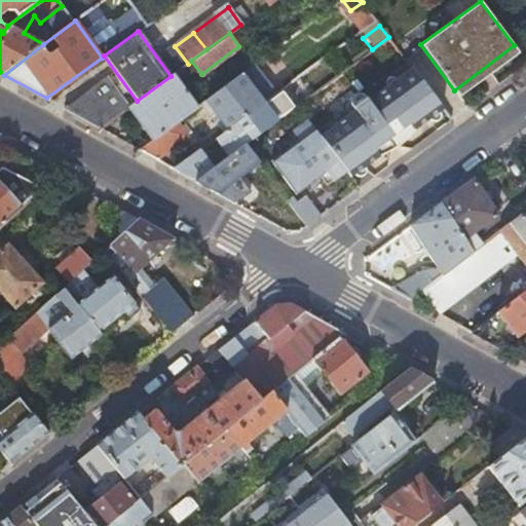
[(518,51),(514,45),(454,90),(459,97),(518,51)]
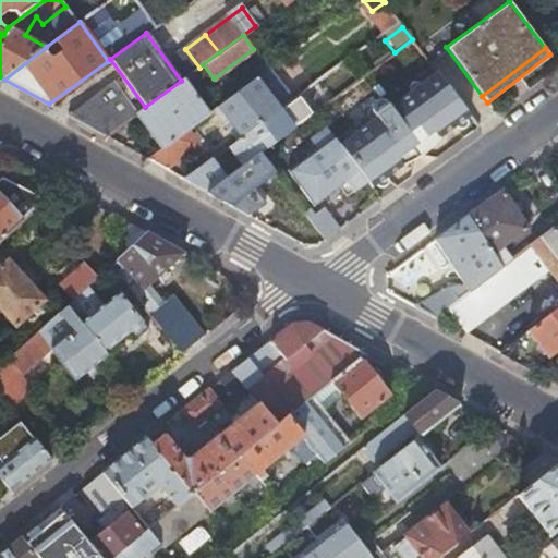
[(265,80),(261,73),(218,104),(242,135),(276,109),(258,85),(265,80)]
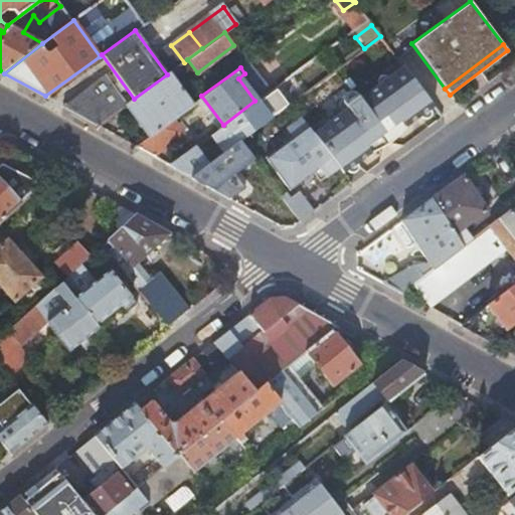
[(192,104),(192,103),(170,72),(167,74),(134,99),(126,105),(125,106),(148,137),(172,119),(192,104)]
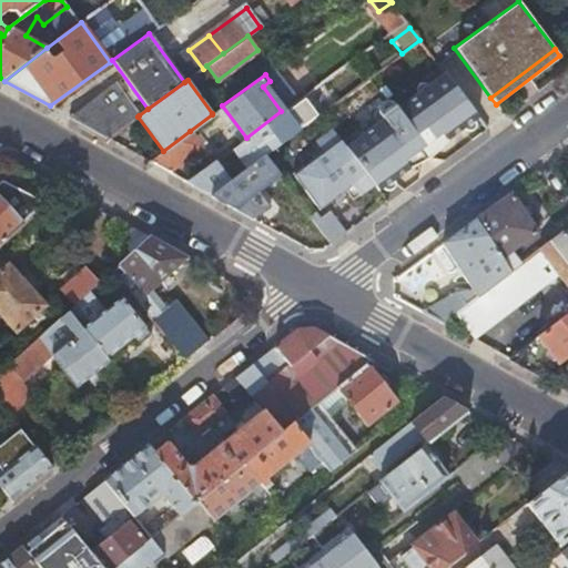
[(108,139),(138,117),(139,115),(114,82),(70,117),(108,139)]
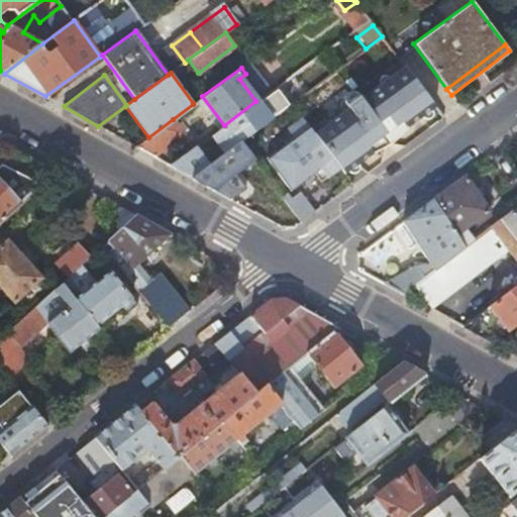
[(429,109),(434,106),(414,79),(375,107),(371,102),(369,101),(364,102),(360,105),(359,107),(358,109),(358,112),(363,117),(337,135),(331,127),(317,137),(332,158),(343,173),(347,170),(357,163),(371,152),(367,146),(401,121),(405,127),(420,116),(429,109)]
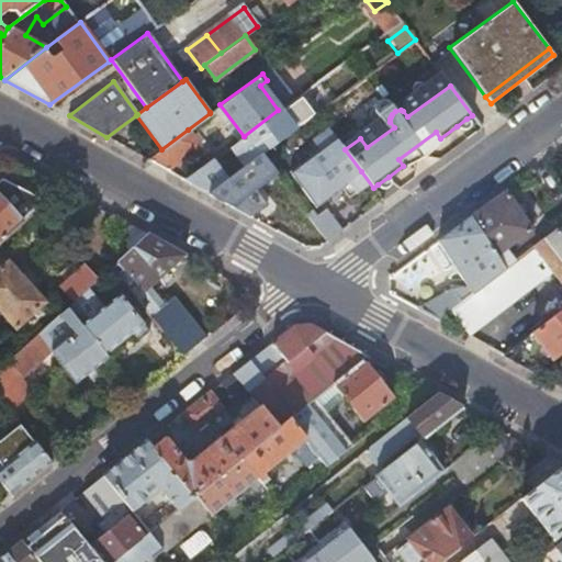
[(299,96),(278,110),(244,136),(229,146),(245,166),(260,154),(293,130),(288,122),(307,108),(299,96)]
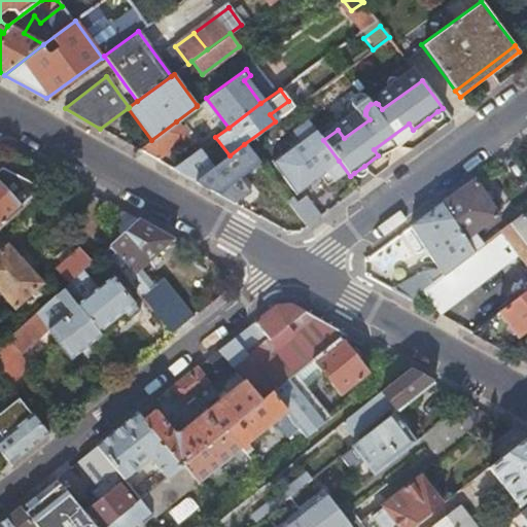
[(438,114),(437,111),(428,118),(429,120),(431,121),(434,120),(436,119),(437,118),(438,116),(438,114)]
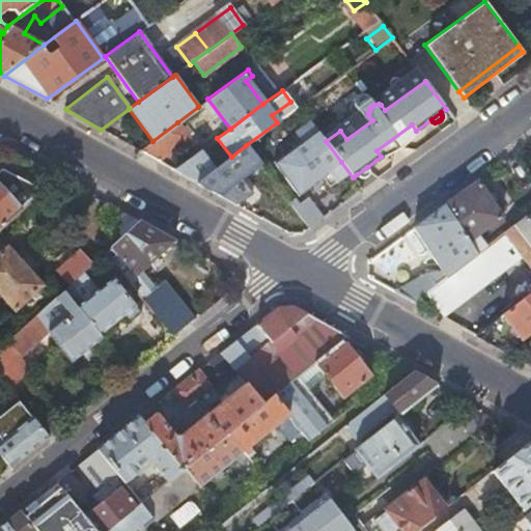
[(188,137),(177,122),(152,141),(140,150),(157,160),(188,137)]
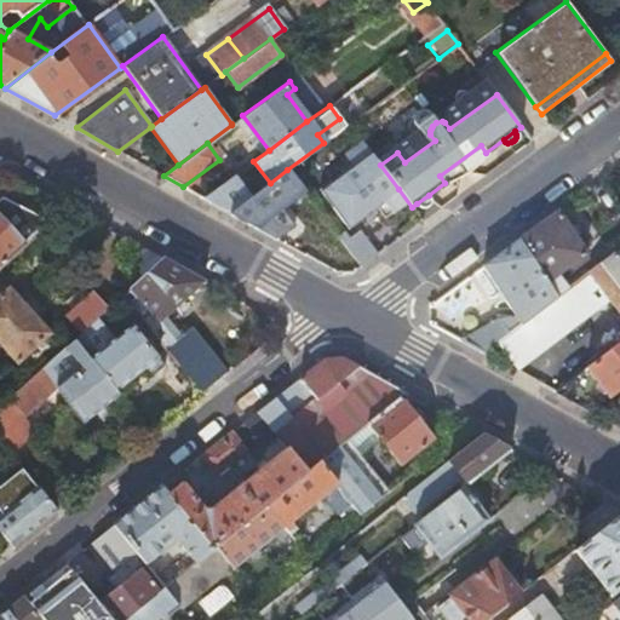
[(476,162),(486,153),(481,145),(440,176),(445,183),(447,182),(457,177),(468,171),(476,162)]
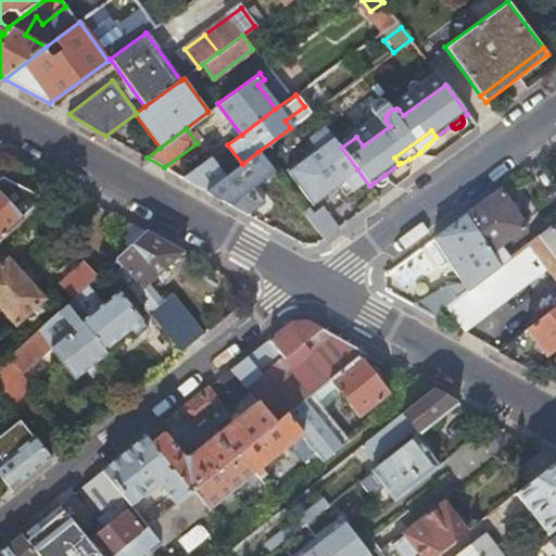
[(325,237),(339,227),(318,200),(357,169),(341,148),(331,136),(286,172),(312,205),(304,211),(325,237)]
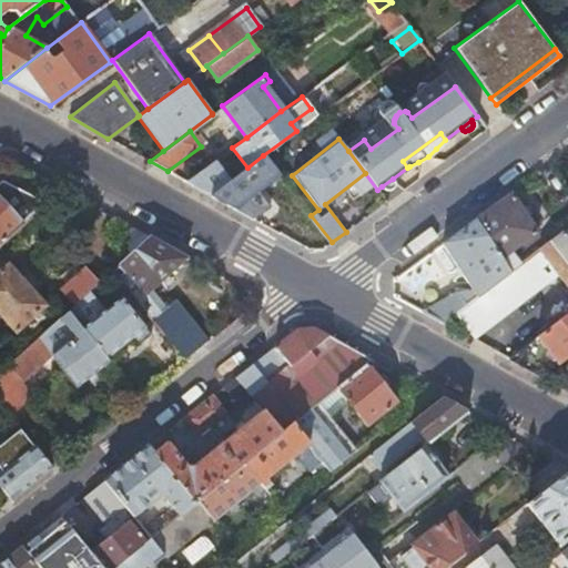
[(210,195),(235,209),(279,175),(263,155),(247,168),(232,179),(210,195)]
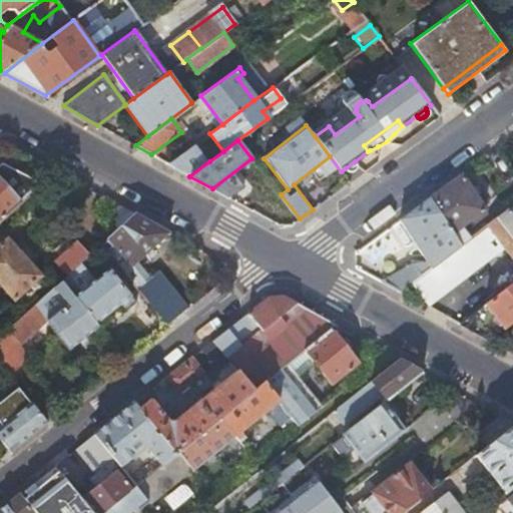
[(168,164),(189,176),(209,161),(204,155),(200,158),(192,146),(168,164)]
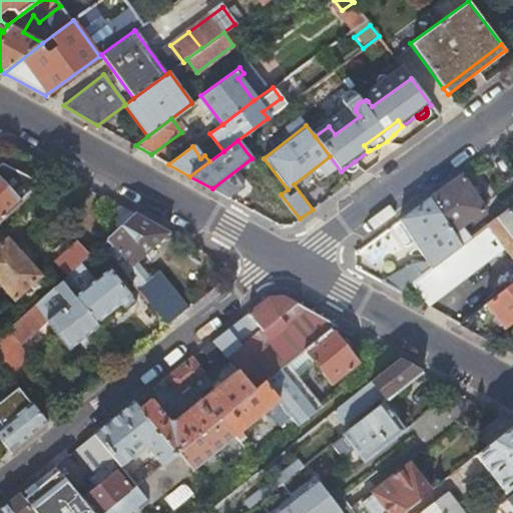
[(355,161),(345,168),(347,170),(349,170),(351,170),(353,169),(355,167),(356,165),(356,162),(355,161)]
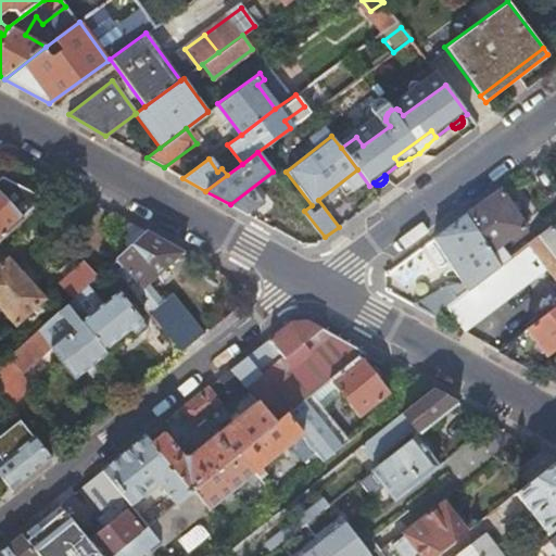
[(466,213),(502,264),(510,257),(502,247),(527,227),(498,189),(466,213)]
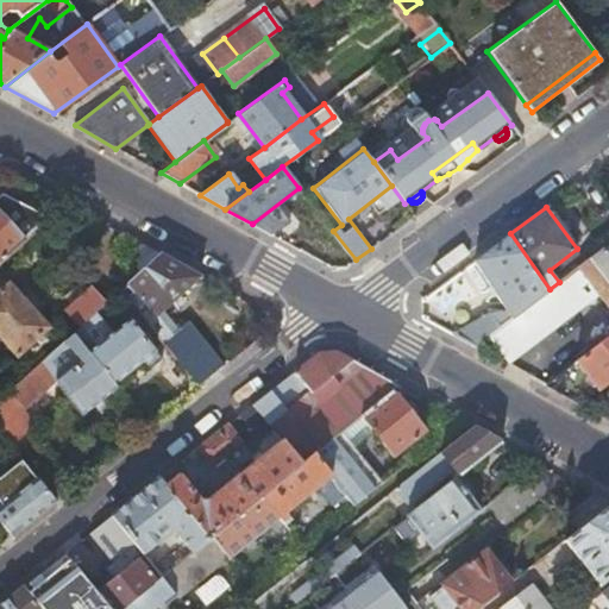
[(0,262),(24,242),(0,215),(0,262)]
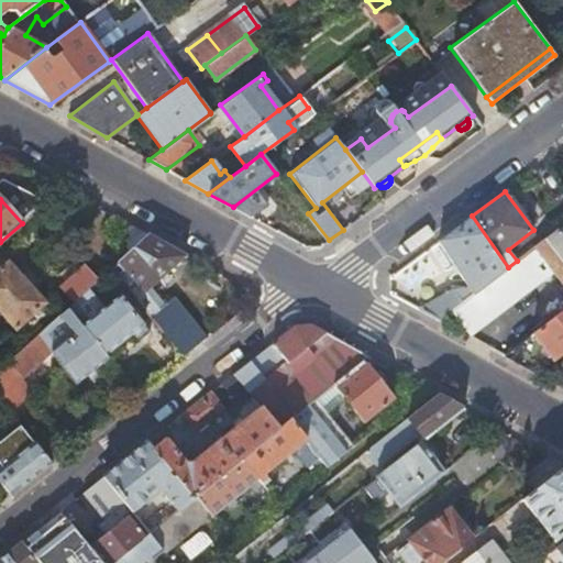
[(417,308),(438,320),(508,267),(472,216),(438,242),(470,286),(450,288),(417,308)]
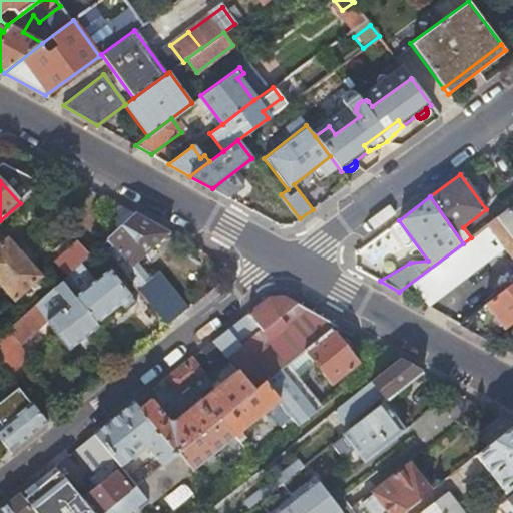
[(116,230),(134,213),(120,205),(106,219),(116,230)]
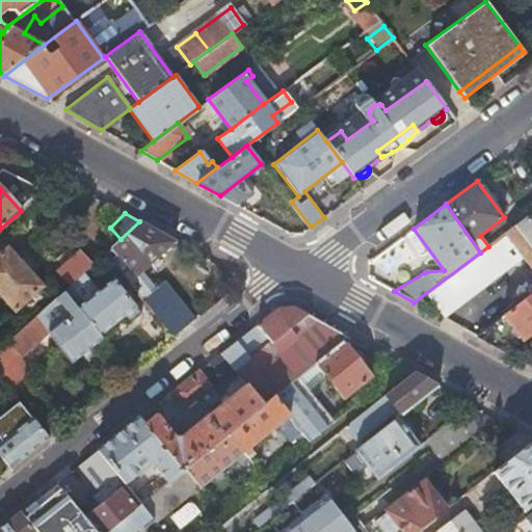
[(531,213),(505,234),(506,236),(427,295),(443,317),(522,257),(531,270),(531,213)]
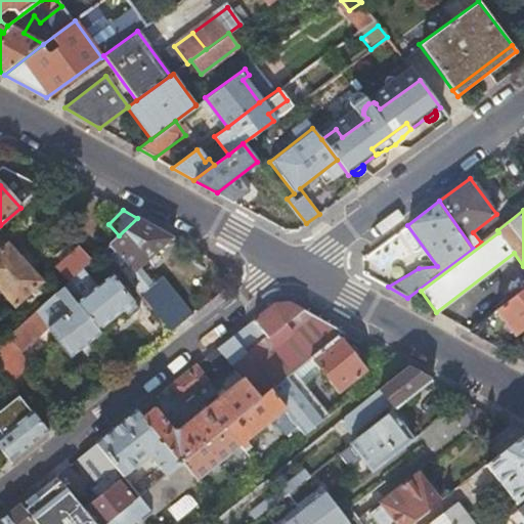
[(171,333),(192,315),(160,277),(154,282),(140,267),(172,237),(137,218),(119,235),(102,250),(171,333)]
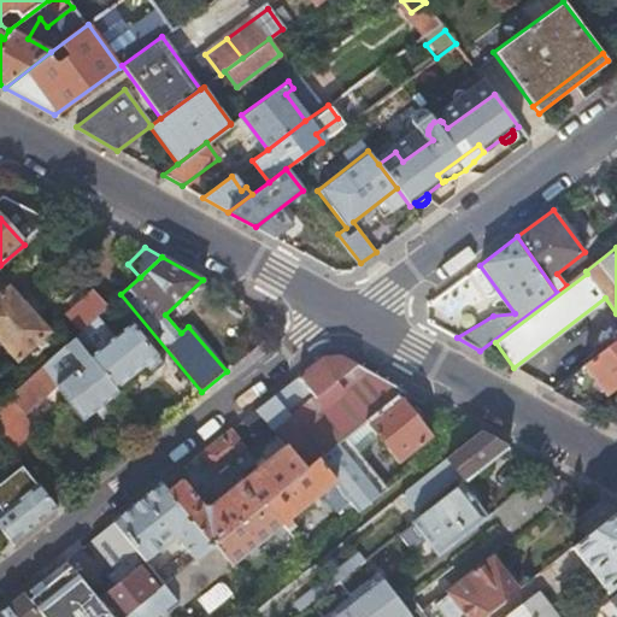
[(0,292),(0,341),(17,360),(50,331),(9,286),(0,292)]
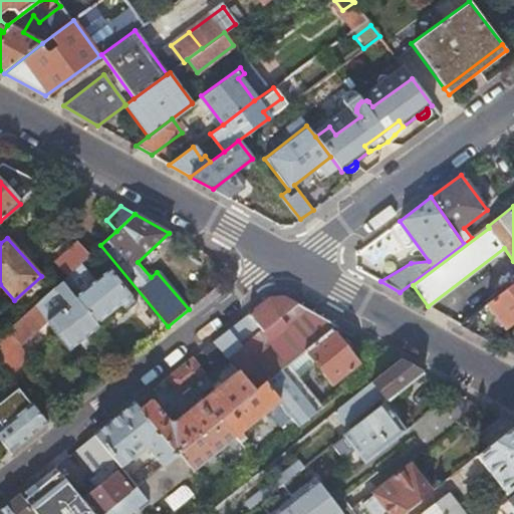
[(80,263),(89,255),(78,242),(56,262),(67,275),(80,263)]
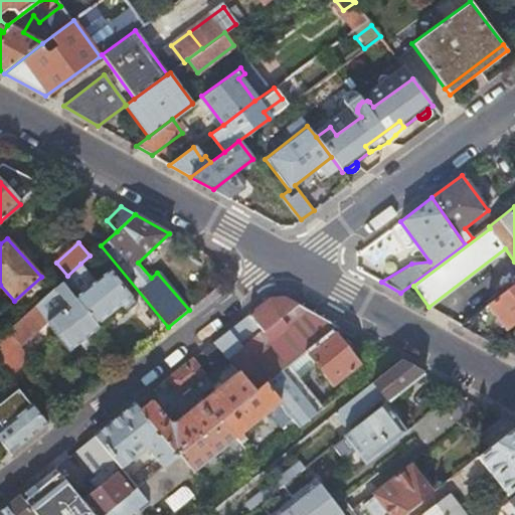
[(74,298),(96,326),(116,311),(122,318),(136,307),(110,272),(96,283),(80,264),(67,276),(61,281),(74,298)]
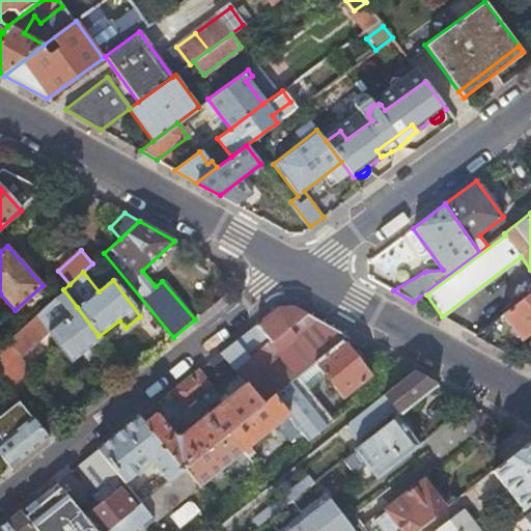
[(72,362),(103,339),(99,336),(77,307),(63,289),(5,341),(17,355),(48,331),(72,362)]
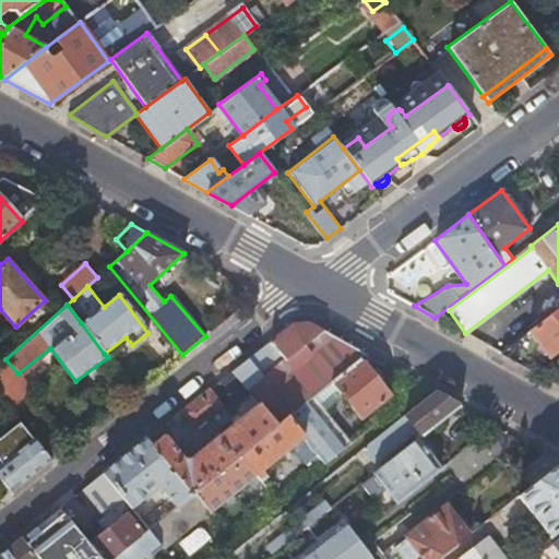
[(558,308),(500,354),(534,372),(558,352),(558,308)]
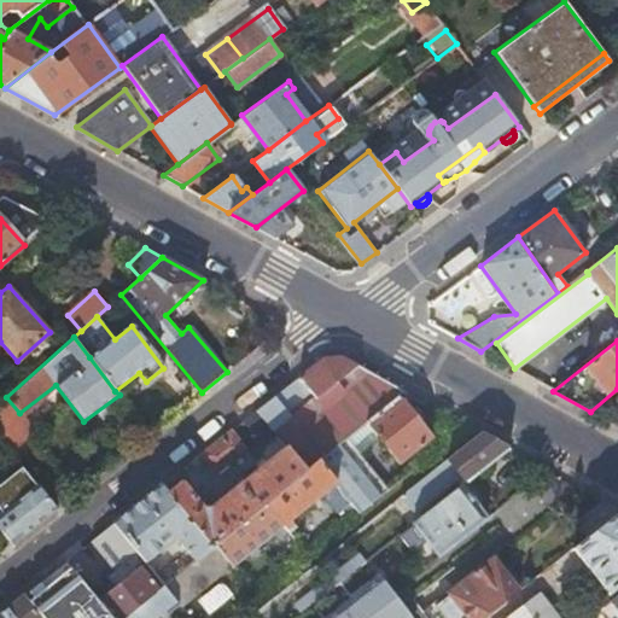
[(278,436),(287,448),(305,471),(319,460),(339,443),(348,436),(367,421),(398,395),(404,391),(343,356),(326,356),(256,412),(278,436)]
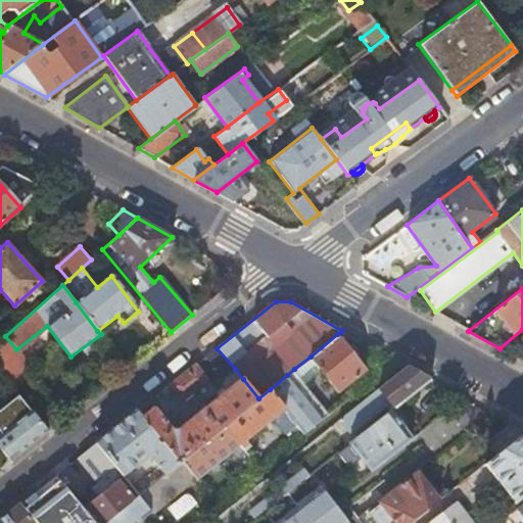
[(365,370),(337,334),(311,357),(338,390),(365,370)]
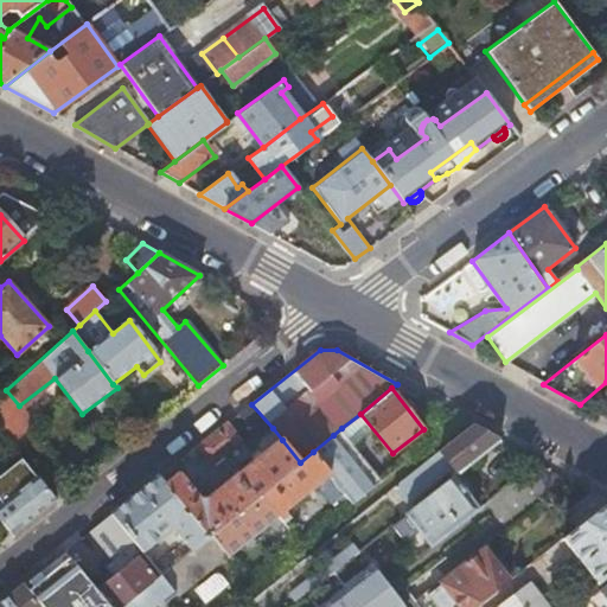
[(34,425),(19,406),(6,390),(0,395),(0,432),(10,445),(34,425)]
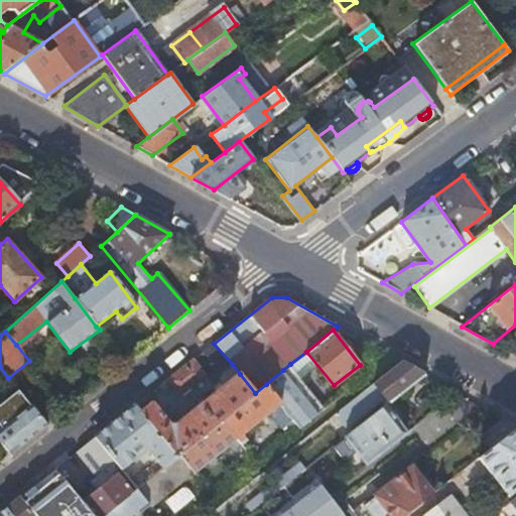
[(221,373),(232,364),(214,344),(204,352),(221,373)]
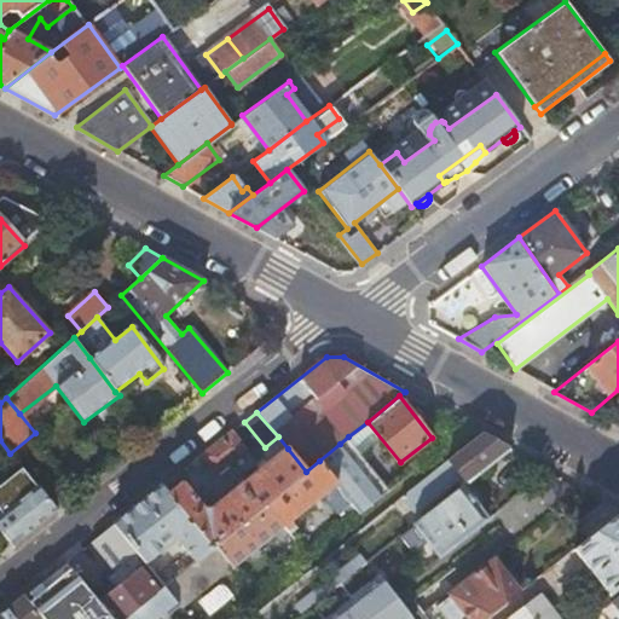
[(232,432),(201,456),(214,472),(220,473),(244,452),(246,447),(232,432)]
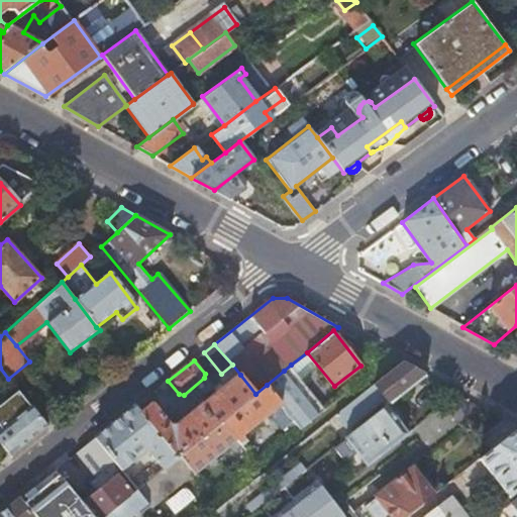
[(401,362),(335,414),(345,426),(364,413),(364,408),(369,404),(375,407),(383,401),(383,399),(385,397),(390,402),(391,402),(425,375),(401,362)]
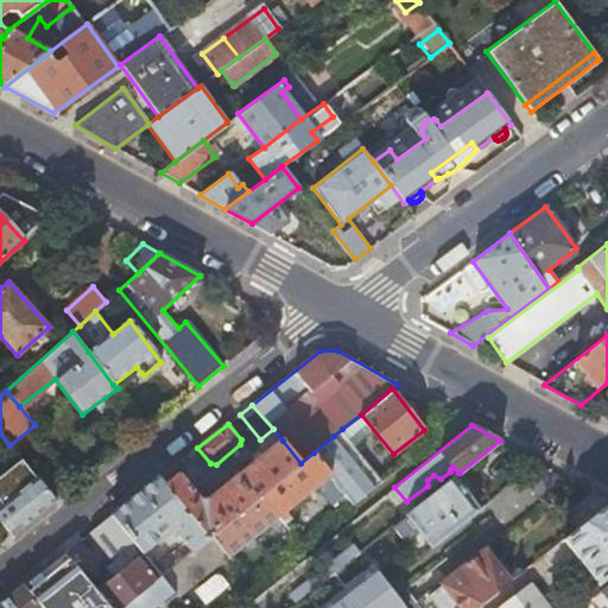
[(342,429),(334,436),(375,487),(384,480),(342,429)]
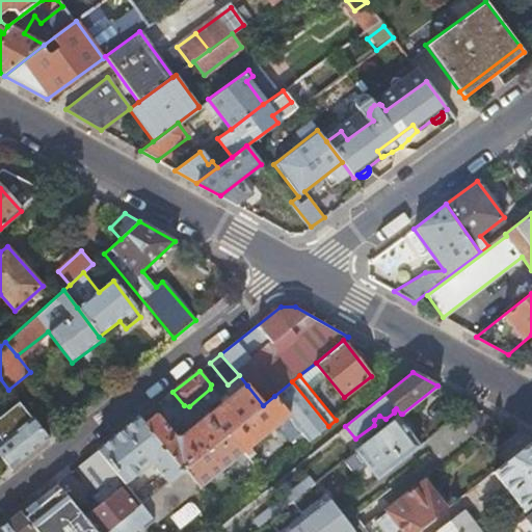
[(306,433),(311,440),(328,426),(292,381),(274,396),(290,415),(306,433)]
